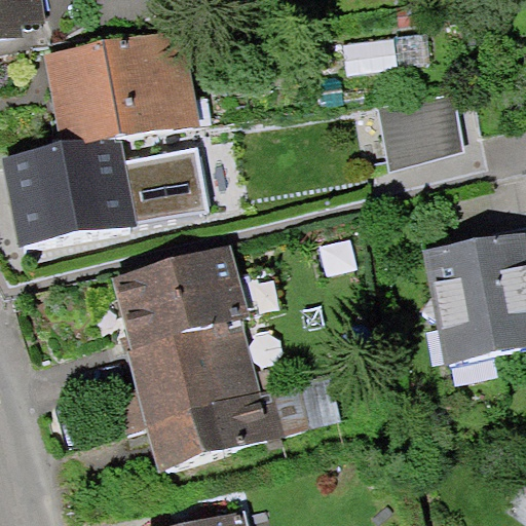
[(0,0),(0,38),(22,35),(20,26),(45,22),(41,0),(0,0)]
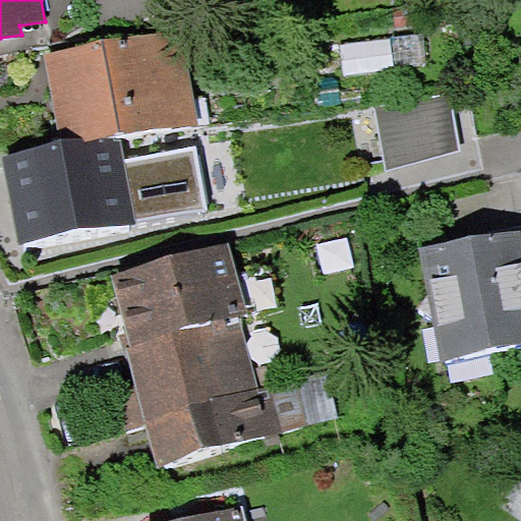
[(182,27),(46,52),(62,141),(63,145),(118,134),(198,120),(182,27)]
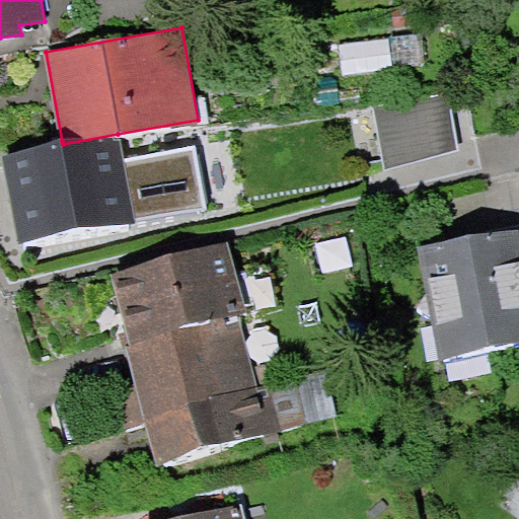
[(62,141),(2,152),(19,241),(205,207),(194,146),(122,159),(118,134),(63,144),(62,141)]
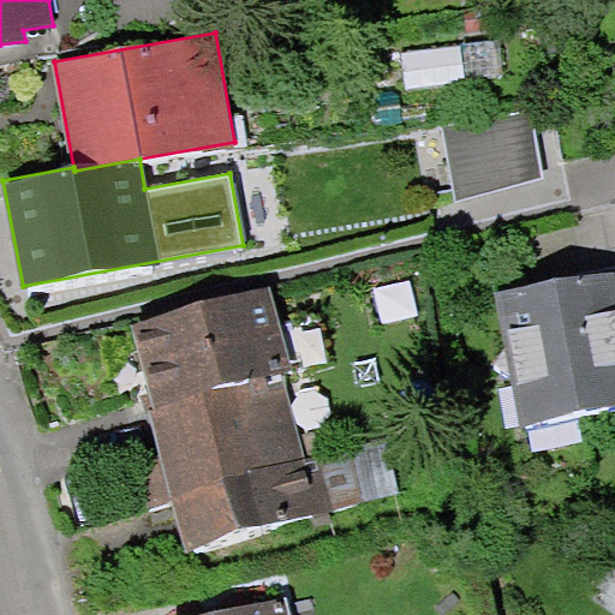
[(614,279),(613,270),(496,292),(521,425),(614,407),(614,279)]
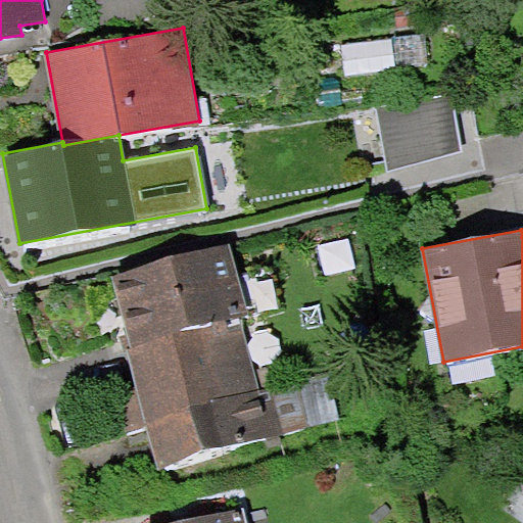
[(229,243),(112,276),(132,348),(240,319),(251,316),(229,243)]
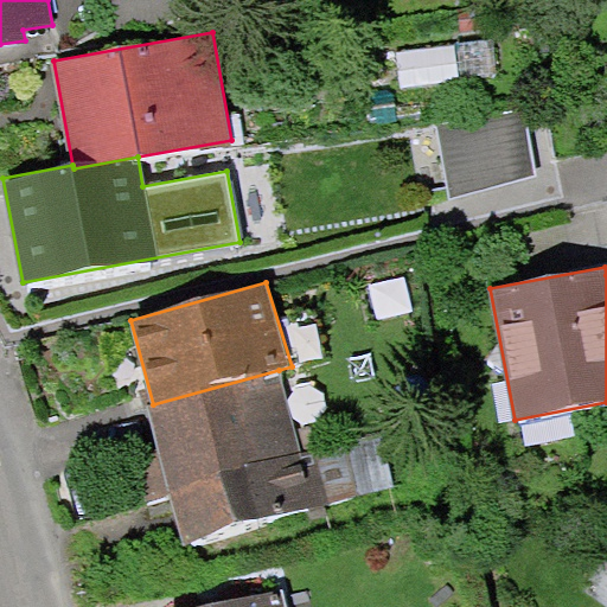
[(301,453),(279,370),(153,404),(146,406),(184,543),(327,503),(315,449),(301,453)]
